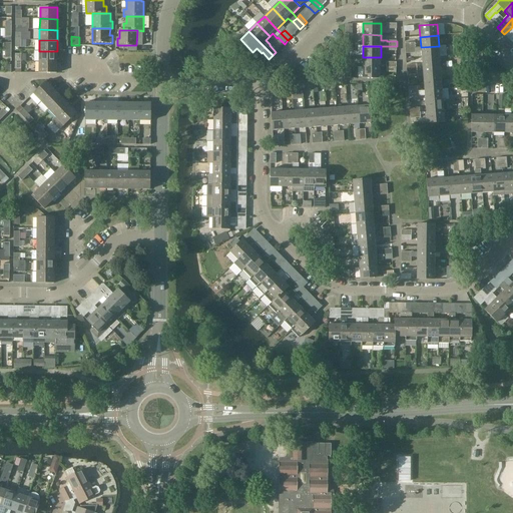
[(421,47),(422,58),(440,57),(439,46),(421,47)]
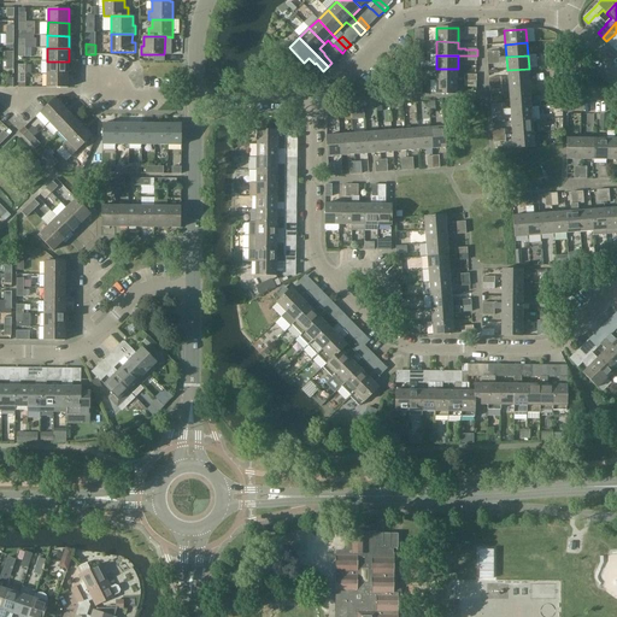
[(47,62),(47,75),(69,75),(69,62),(47,62)]
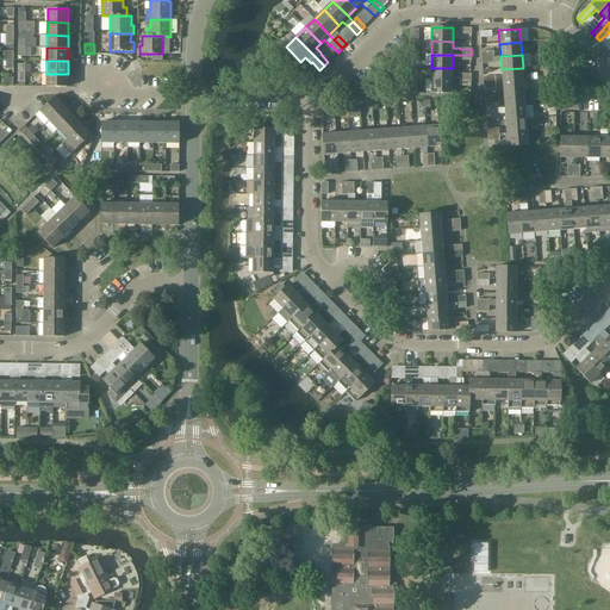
[(431,68),(431,80),(453,81),(453,68),(431,68)]
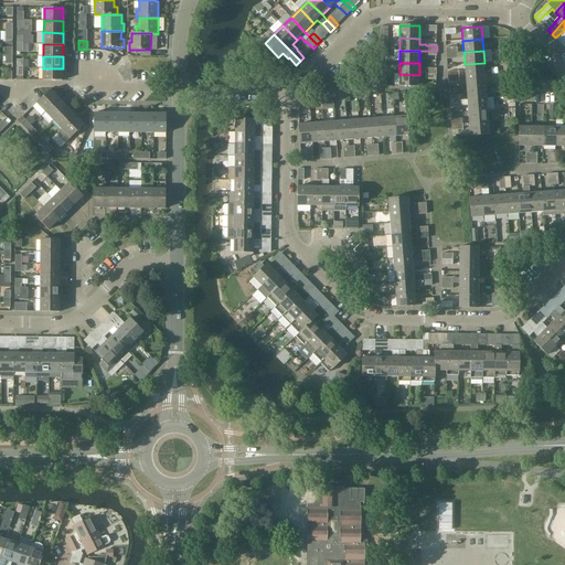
[(465,64),(466,76),(486,75),(484,63),(465,64)]
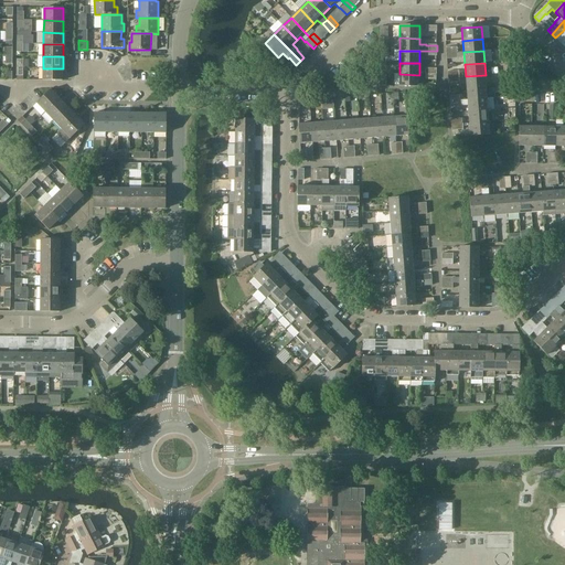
[(63,68),(43,68),(43,81),(63,81),(63,68)]
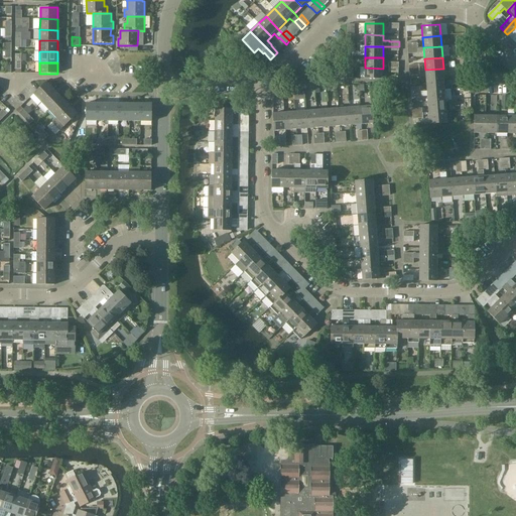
[(383,69),(365,68),(365,79),(383,80),(383,69)]
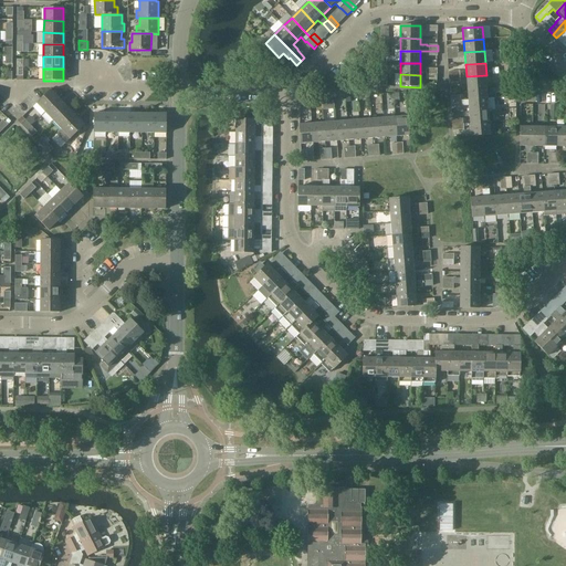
[(467,76),(468,88),(488,86),(486,75),(467,76)]
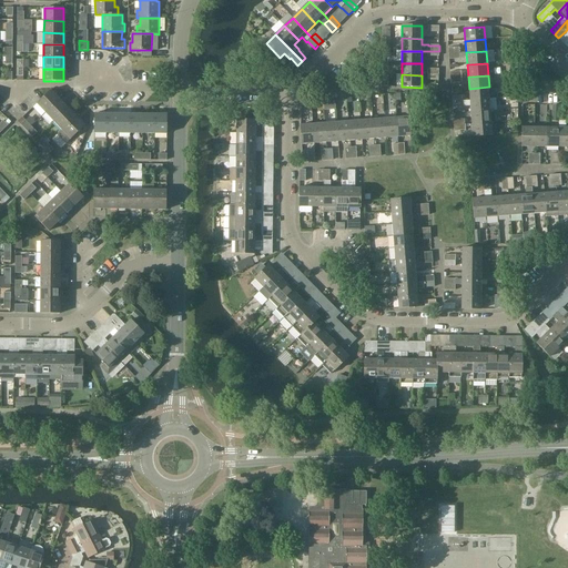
[(469,89),(469,101),(489,99),(489,87),(469,89)]
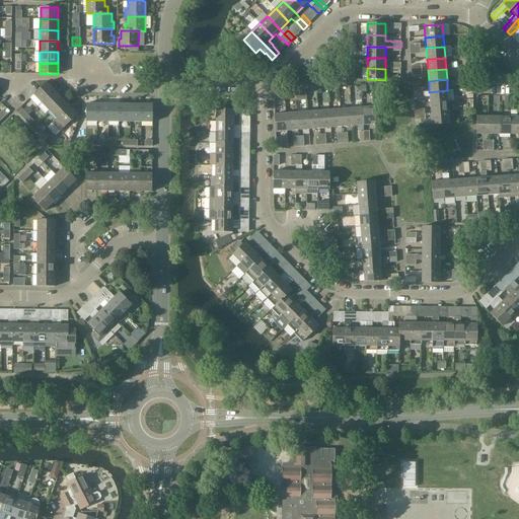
[(33,95),(42,103),(54,91),(47,82),(33,95)]
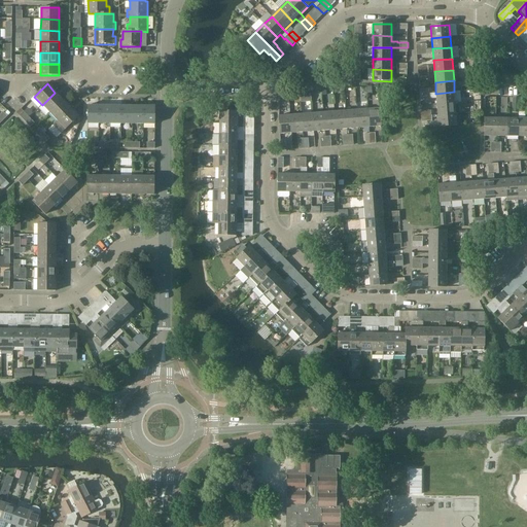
[(435,94),(436,104),(455,103),(454,92),(435,94)]
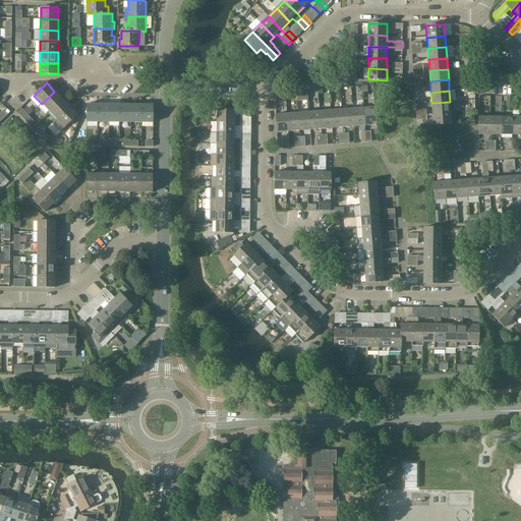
[(42,104),(49,112),(62,99),(54,92),(42,104)]
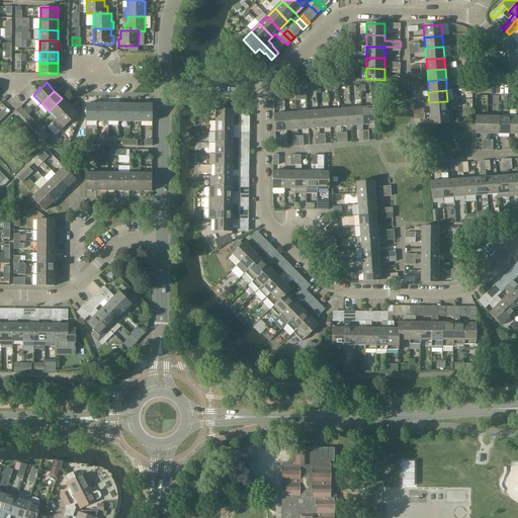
[(49,111),(57,118),(70,106),(62,98),(49,111)]
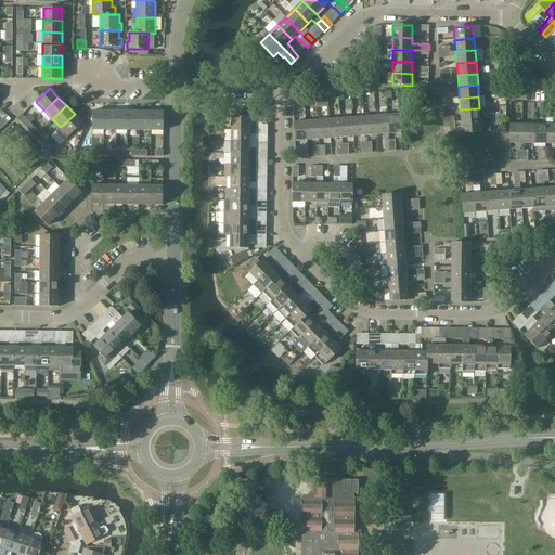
[(460,110),(461,121),(480,120),(483,120),(482,108),(479,108),(460,110)]
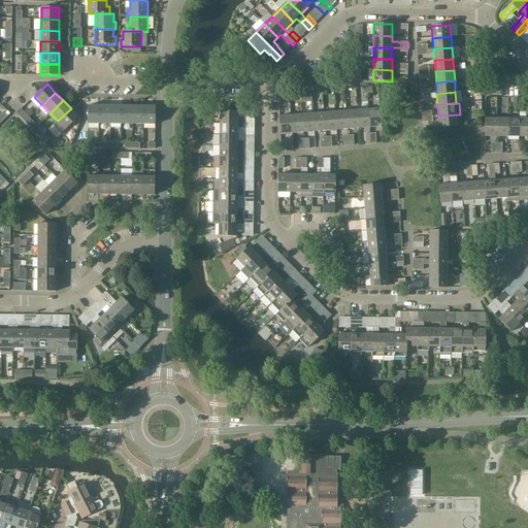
[(88,124),(99,124),(99,105),(88,105),(88,124)]
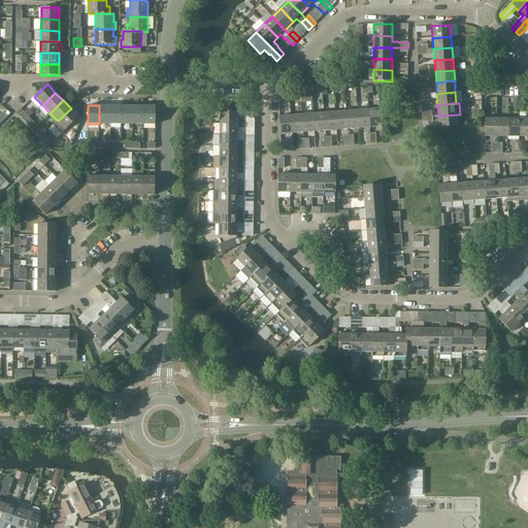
[(99,124),(110,124),(110,106),(99,105),(99,124)]
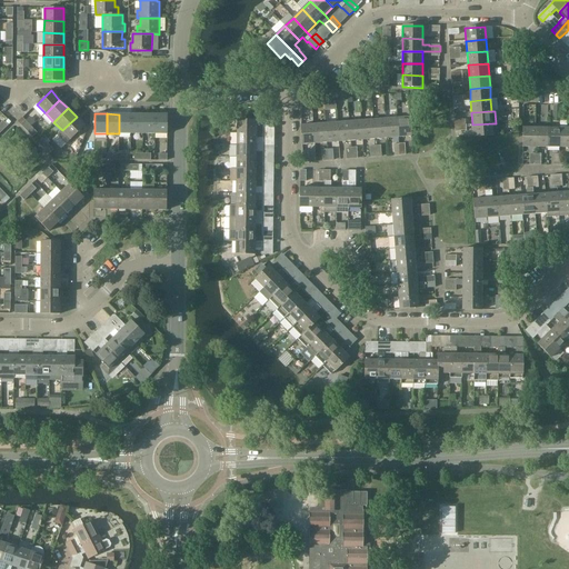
[(119,133),(131,133),(131,115),(119,115),(119,133)]
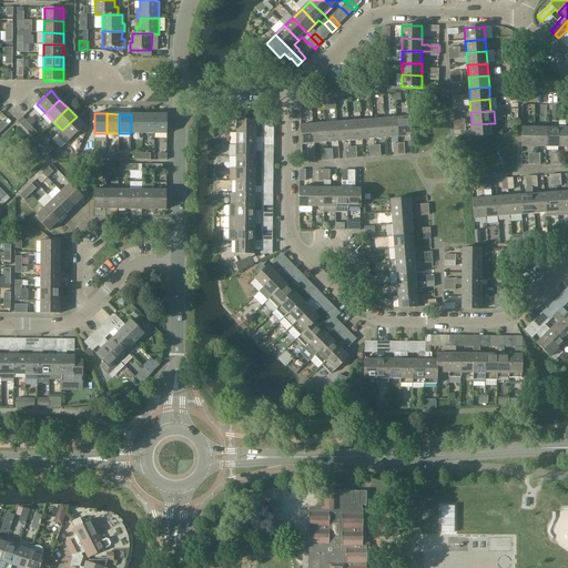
[(131,133),(142,134),(143,114),(131,114),(131,133)]
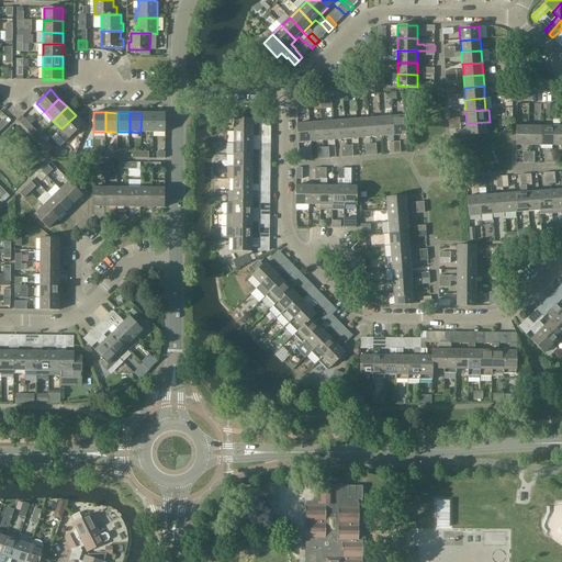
[(141,133),(153,133),(154,113),(142,113),(141,133)]
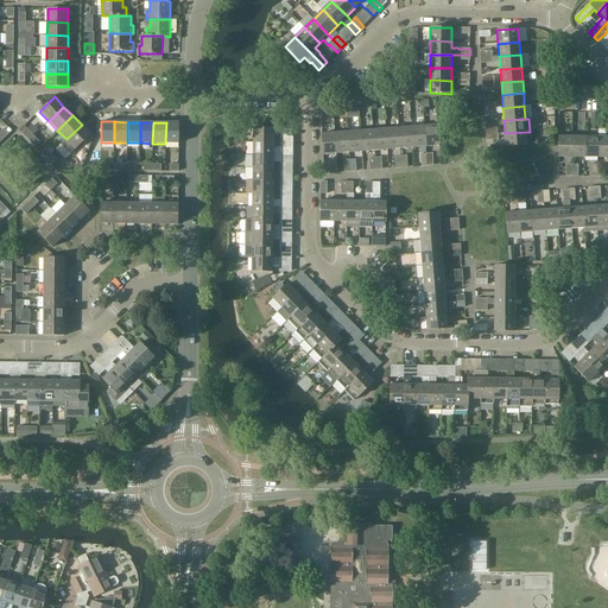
[(166,122),(165,144),(179,144),(179,122),(166,122)]
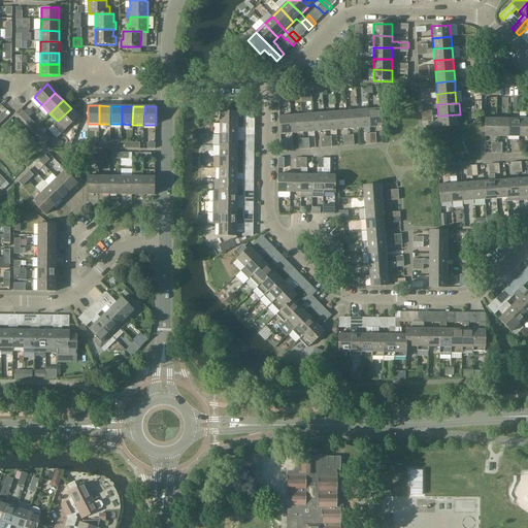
[(71,108),(58,121),(48,130),(57,138),(78,117),(71,108)]
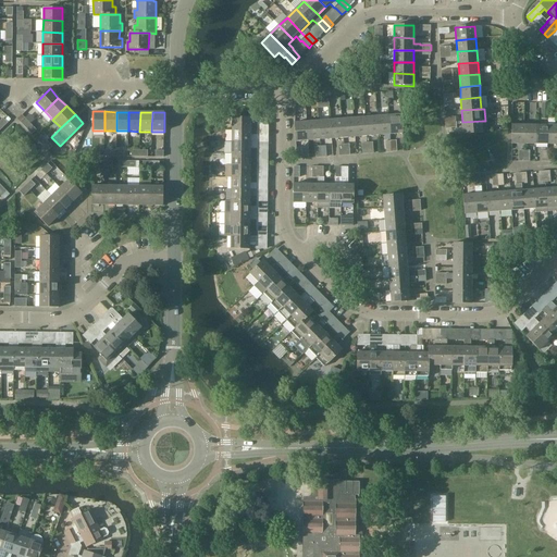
[(401,114),(388,115),(391,135),(403,134),(401,114)]
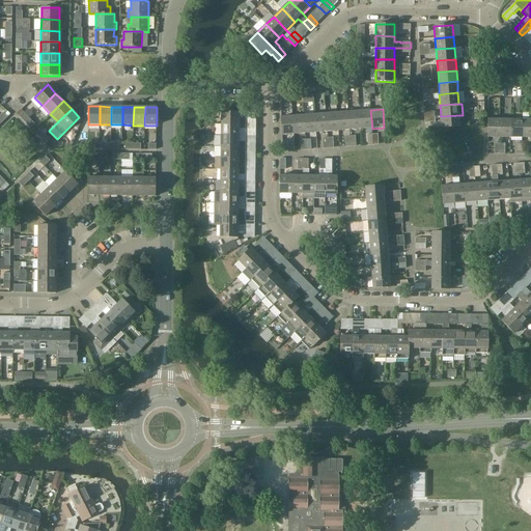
[(370,110),(360,111),(361,130),(372,129),(370,110)]
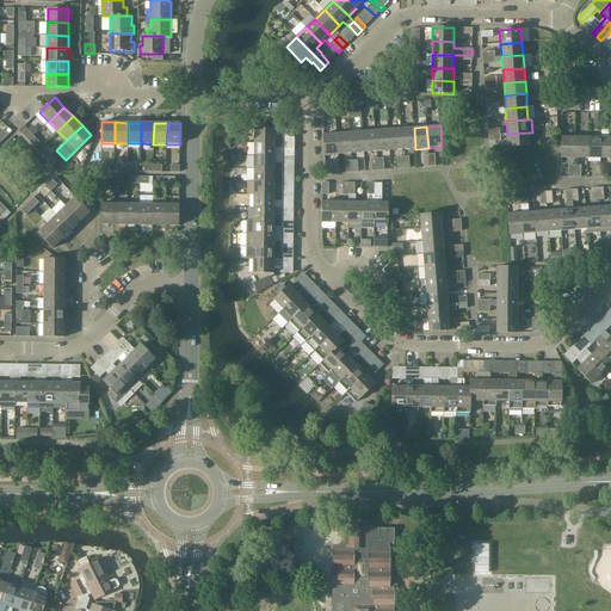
[(414,128),(401,129),(402,150),(415,149),(414,128)]
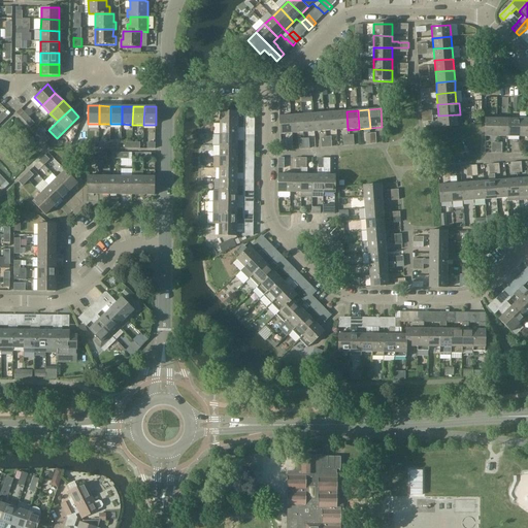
[(220,111),(220,124),(238,124),(238,112),(220,111)]
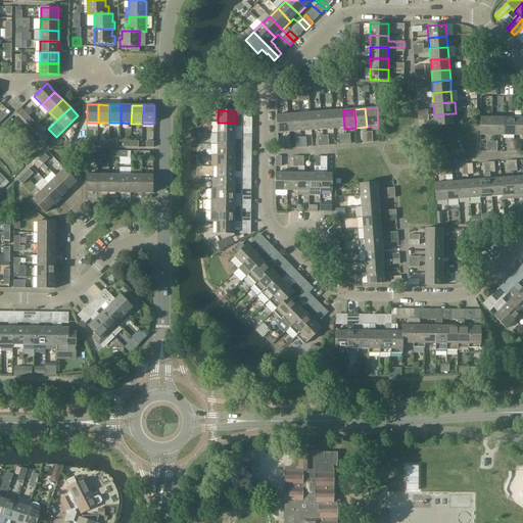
[(343,110),(332,111),(333,130),(344,129),(343,110)]
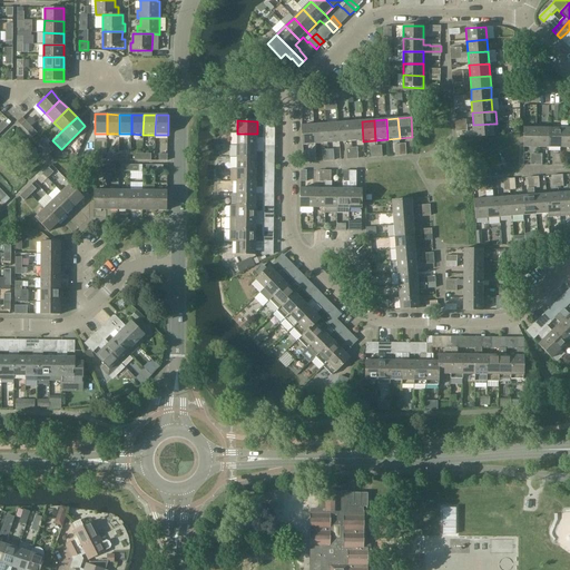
[(21,126),(27,131),(31,127),(26,121),(21,126)]
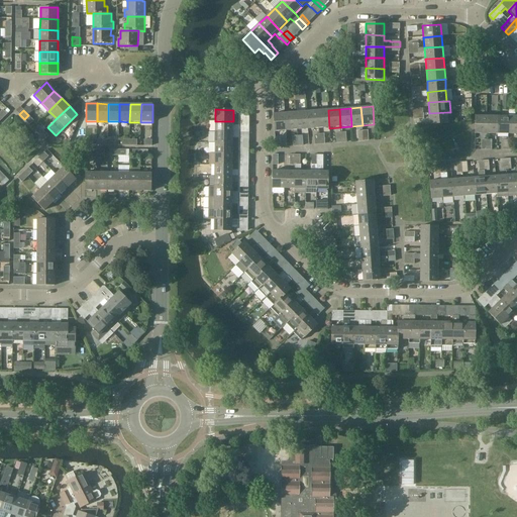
[(328,110),(317,111),(319,128),(329,128),(328,110)]
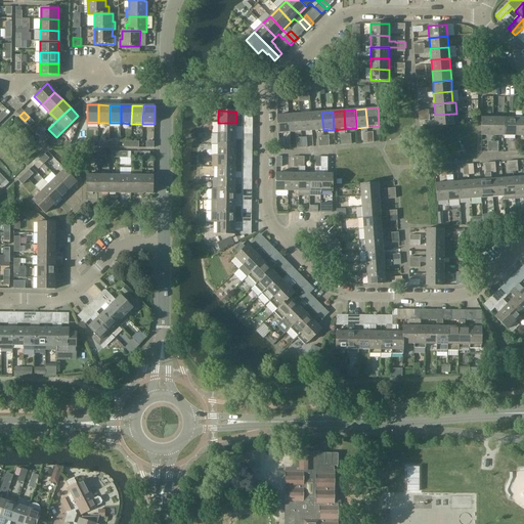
[(310,113),(300,114),(301,132),(312,131),(310,113)]
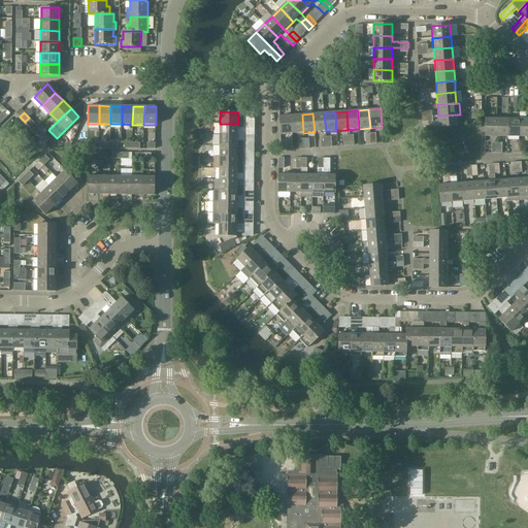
[(324,113),(312,113),(315,132),(326,131),(324,113)]
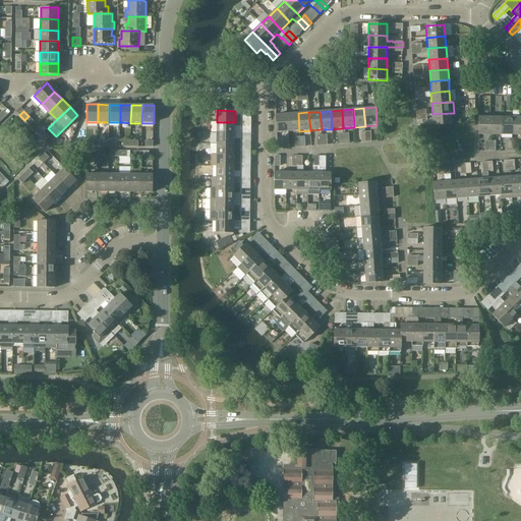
[(298,113),(287,114),(288,132),(299,131),(298,113)]
